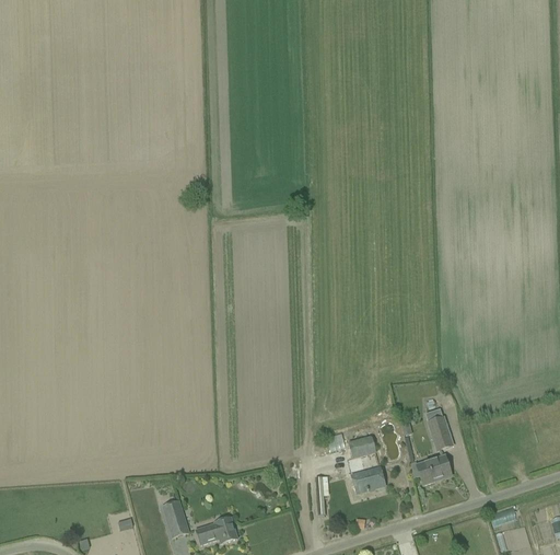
[(428,419),(427,419),(436,448),(452,443),(442,414),(440,406),(426,412),(427,415),(428,419)]
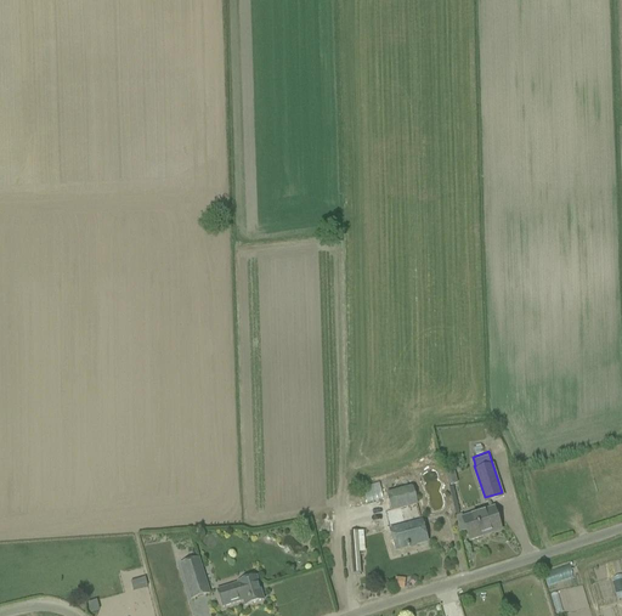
[(453,468),(446,469),(448,480),(456,479),(453,468)]
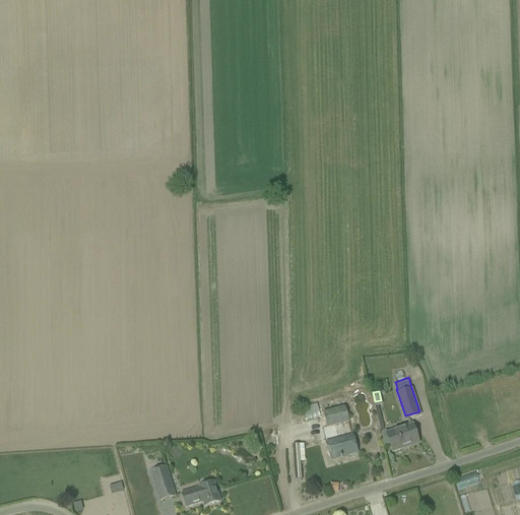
[(327,424),(348,419),(345,403),(323,409),(327,424)]
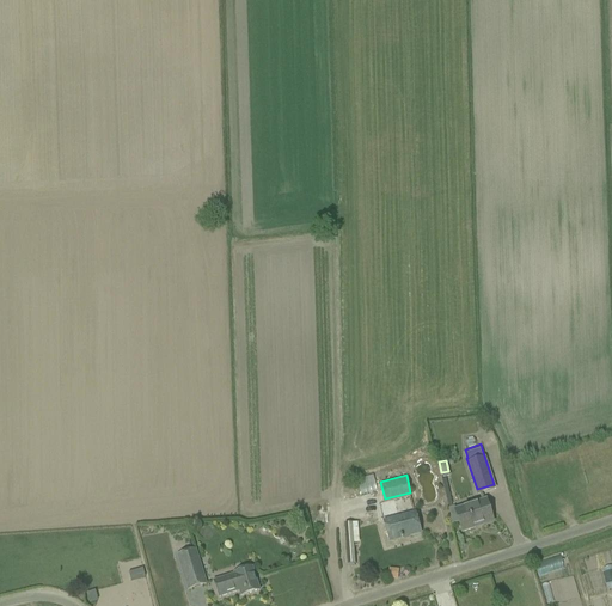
[(447,505),(448,508),(452,519),(458,516),(461,527),(476,522),(475,520),(491,515),(488,503),(485,495),(454,506),(453,502),(452,502),(448,485),(444,487),(448,505),(447,505)]
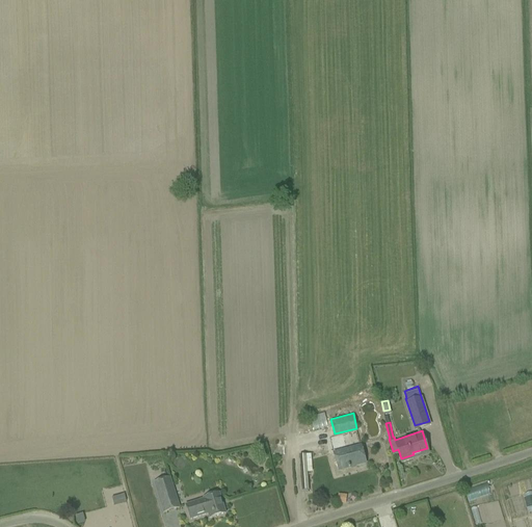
[(330,436),(304,444),(306,449),(333,442),(330,436)]
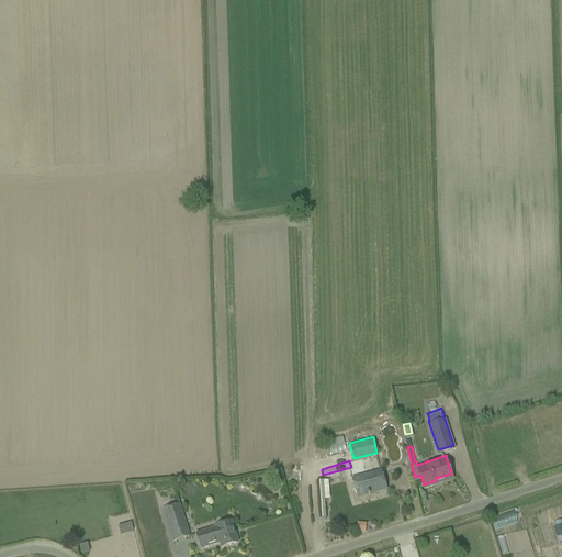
[(352,476),(353,482),(357,493),(368,490),(368,491),(370,491),(369,490),(386,486),(383,475),(381,468),(352,476)]
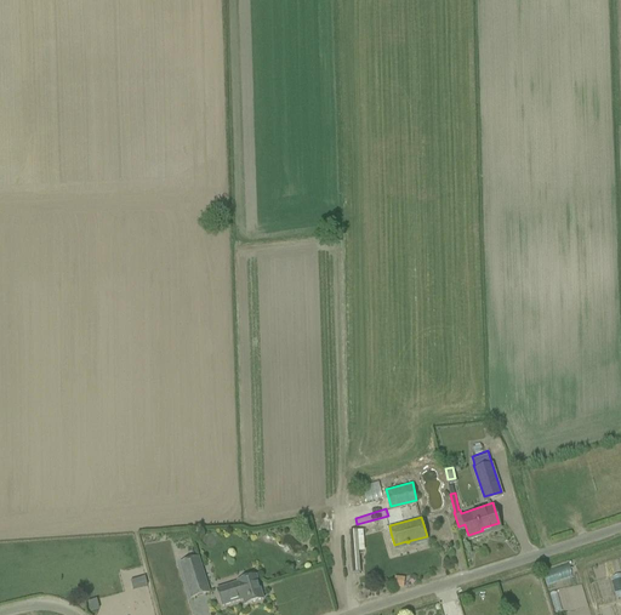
[(357,527),(349,527),(352,569),(360,568),(357,527)]
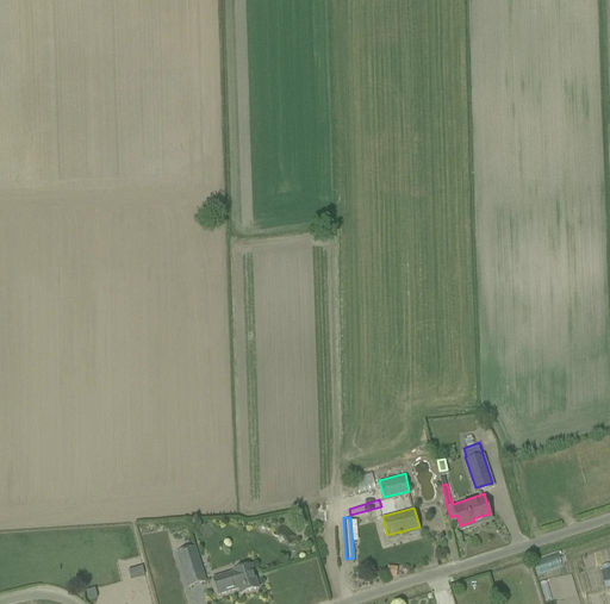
[(205,577),(194,543),(176,549),(187,583),(205,577)]
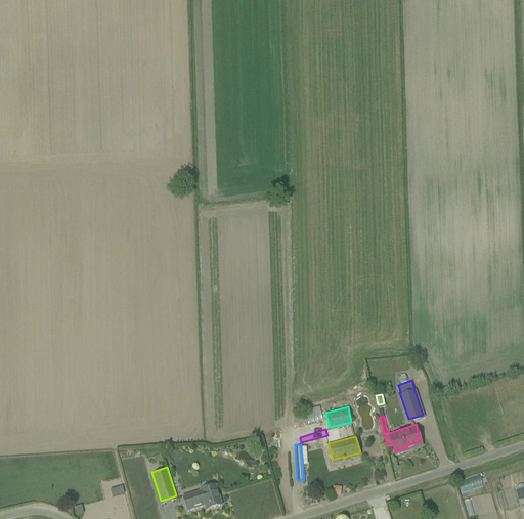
[(222,502),(219,491),(216,482),(200,487),(200,488),(182,493),(184,498),(187,508),(205,502),(206,507),(222,502)]
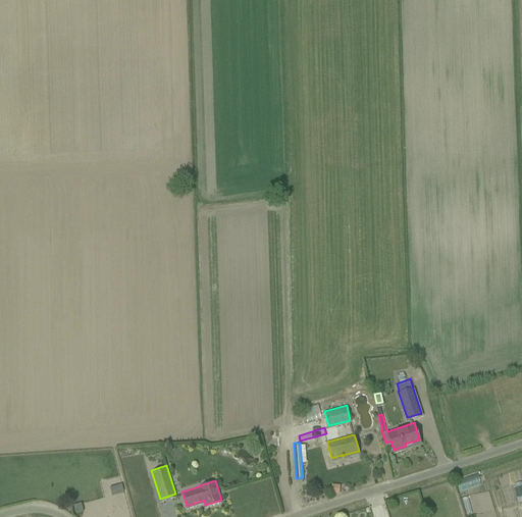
[(121,481),(109,484),(110,492),(123,488),(121,481)]
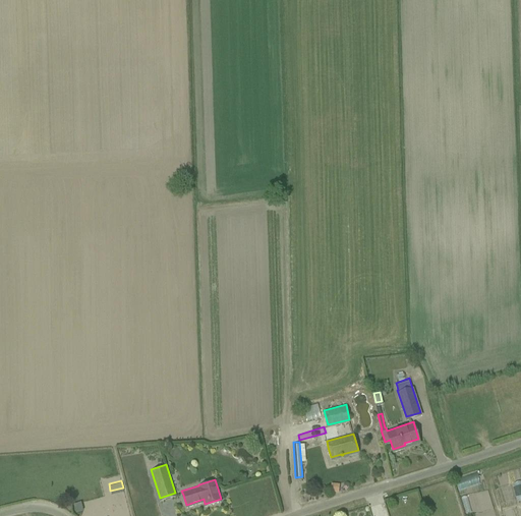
[(331,480),(330,488),(338,489),(338,481),(331,480)]
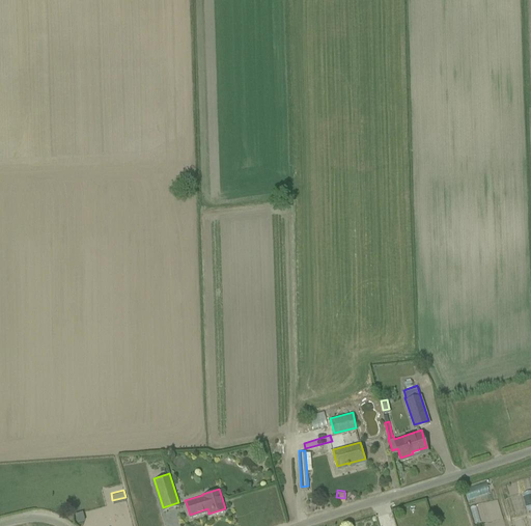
[(500,518),(495,499),(479,502),(483,522),(500,518)]
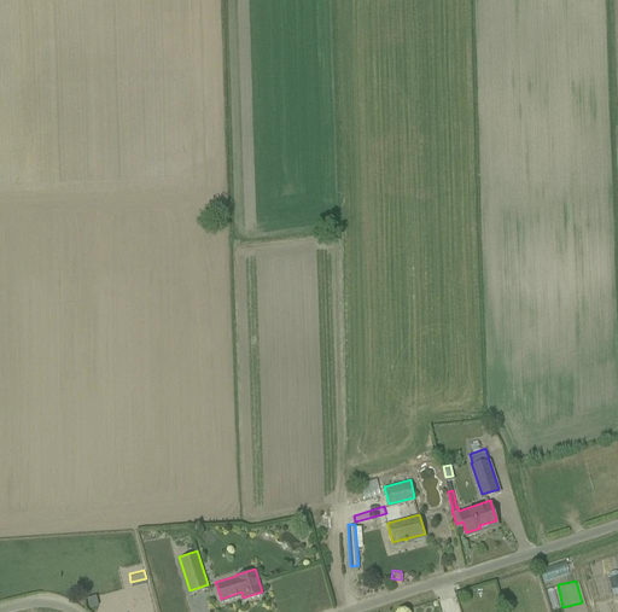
[(93,596),(94,606),(103,605),(101,595),(93,596)]
